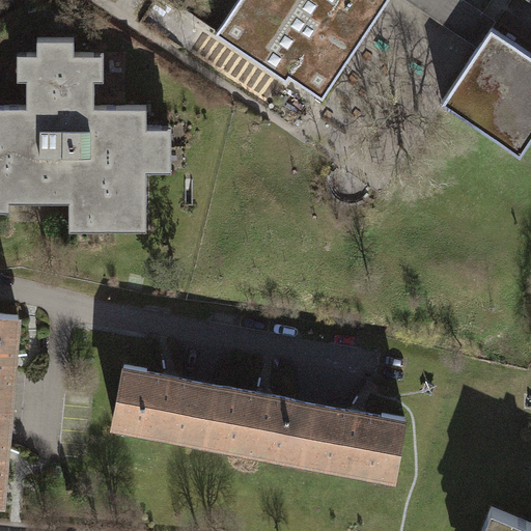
[(238,0),(216,33),(273,71),(276,66),(323,96),(387,0),(238,0)]
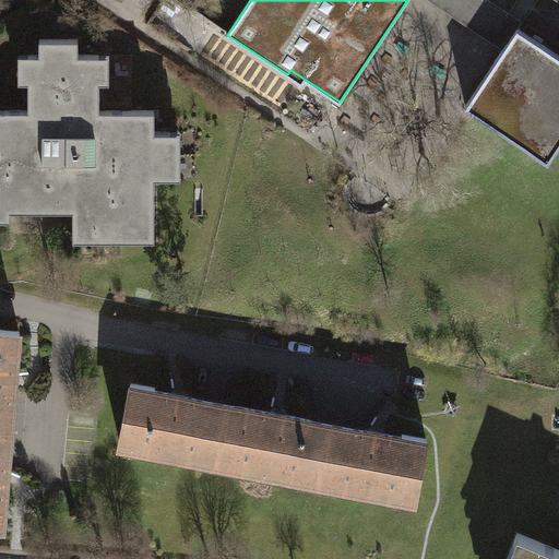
[(523,21),(490,0),(428,0),(503,50),(518,28),(523,21)]
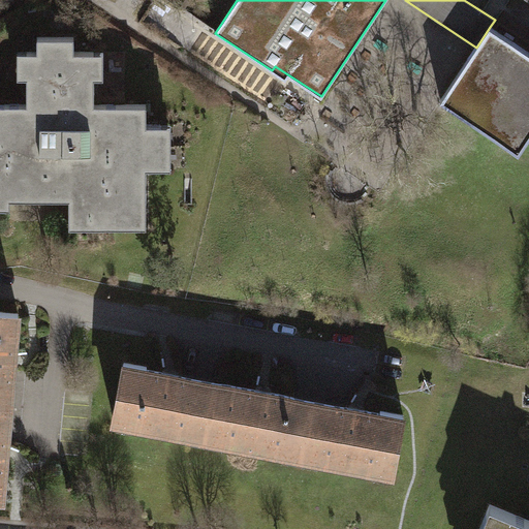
[(476,48),(441,100),(519,152),(528,135),(528,52),(490,27),(476,48)]
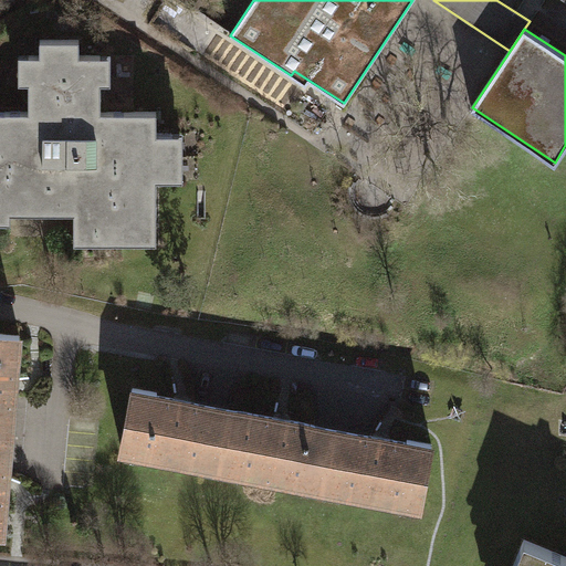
[(0,221),(11,222),(11,212),(49,212),(49,202),(74,202),(74,232),(112,232),(112,242),(156,242),(157,179),(174,180),(174,133),(157,133),(157,112),(101,111),(101,54),(79,54),(79,39),(39,39),(39,55),(29,55),(28,112),(0,111),(0,221)]
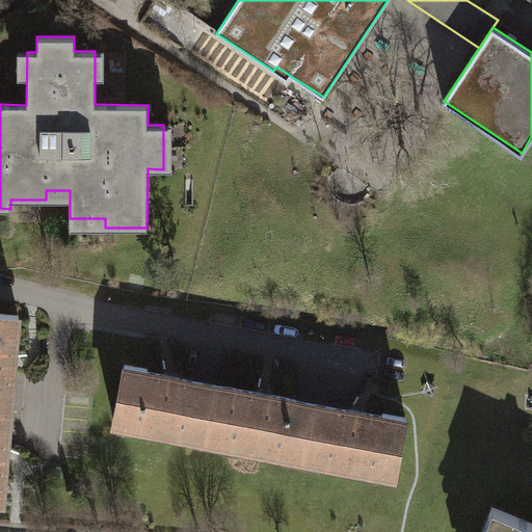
[(0,313),(0,406),(8,408),(15,338),(17,338),(19,315),(0,313)]
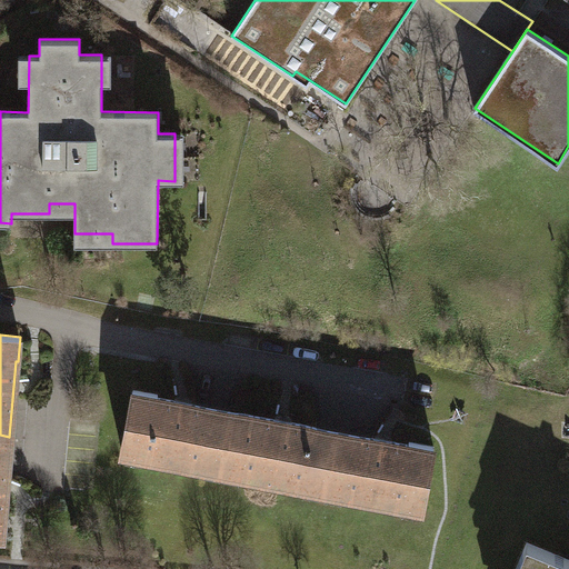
[(121,447),(219,467),(230,410),(156,396),(157,392),(133,387),(121,447)]
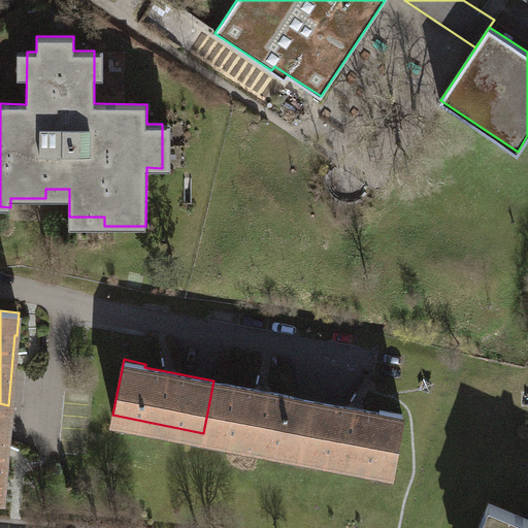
[(311,399),(213,381),(203,433),(301,452),(311,399)]
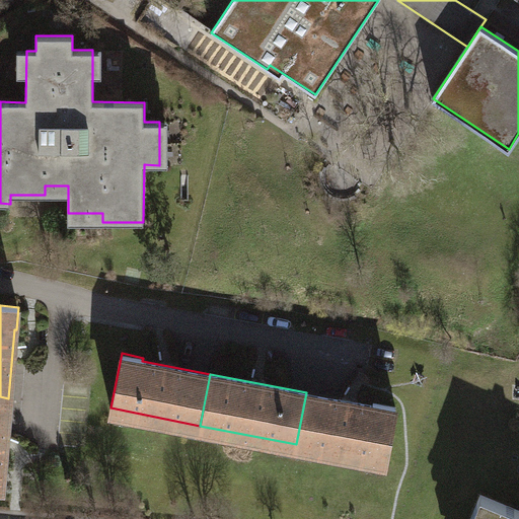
[(373,404),(306,392),(296,444),(387,461),(397,404),(374,400),(373,404)]
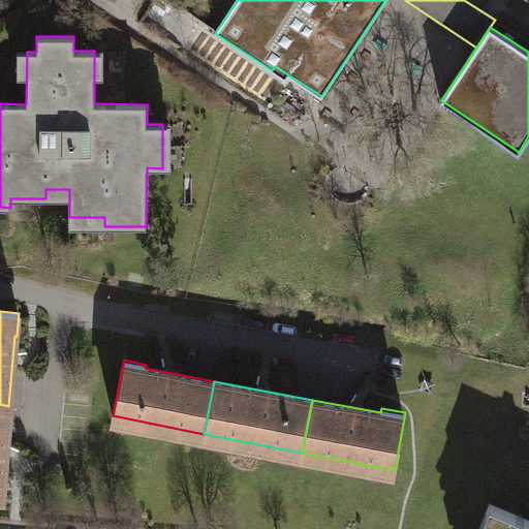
[(3,475),(8,406),(0,404),(0,498),(3,499),(5,475),(3,475)]
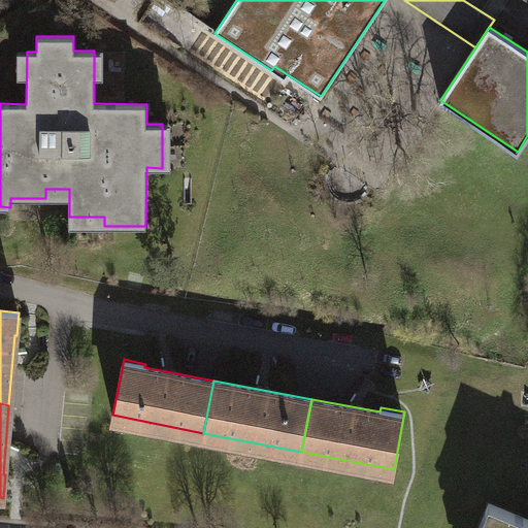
[(527,527),(527,519),(487,503),(477,527),(527,527)]
